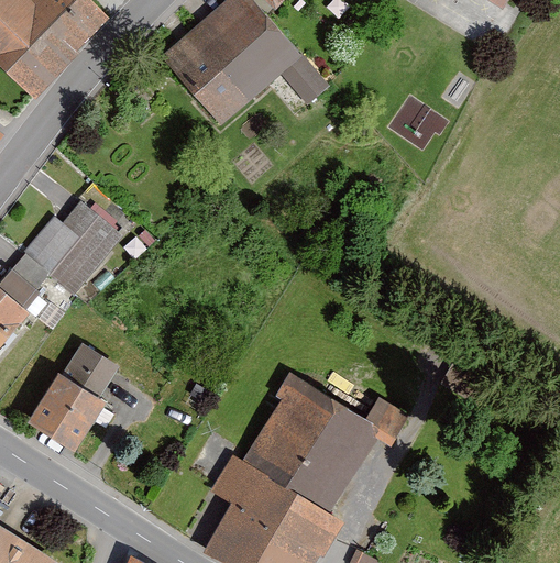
[(0,0),(0,62),(29,90),(106,13),(91,0),(0,0)]
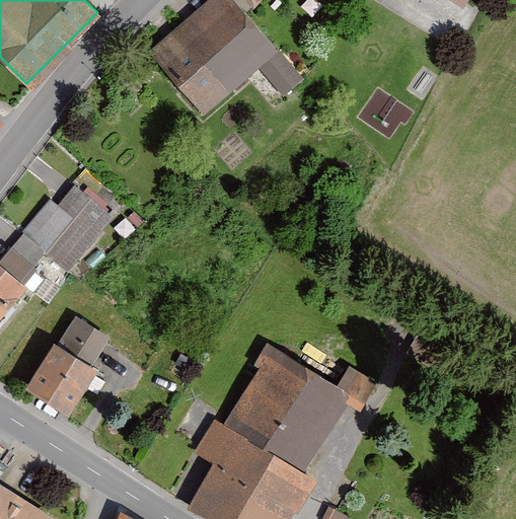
[(226,0),(195,0),(142,49),(204,116),(252,71),(280,100),(301,80),(226,0)]
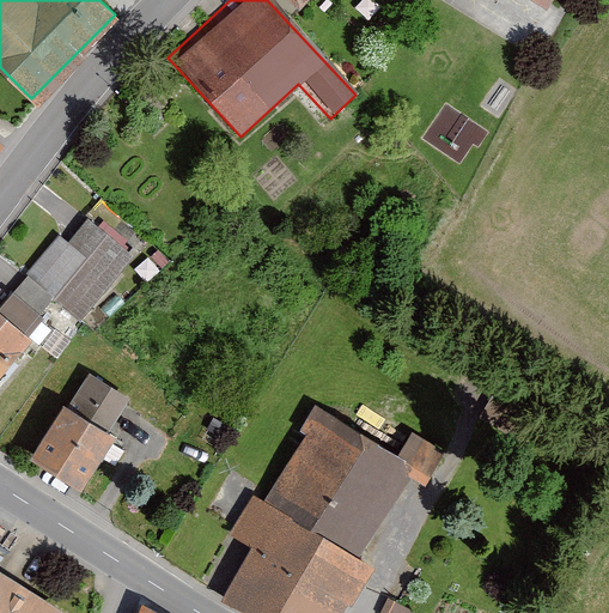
[(66,236),(30,281),(83,322),(136,254),(89,217),(71,240),(66,236)]
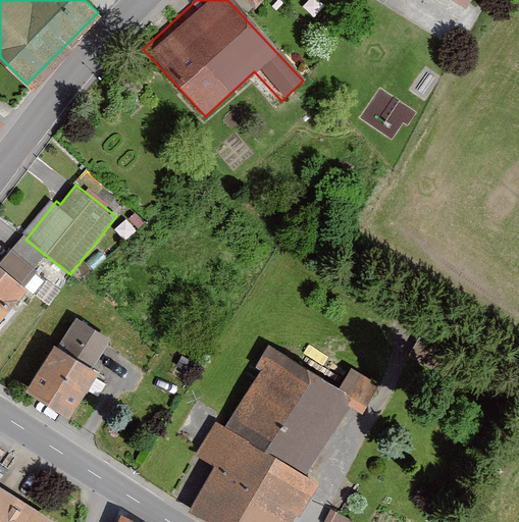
[(0,317),(22,293),(0,272),(0,317)]
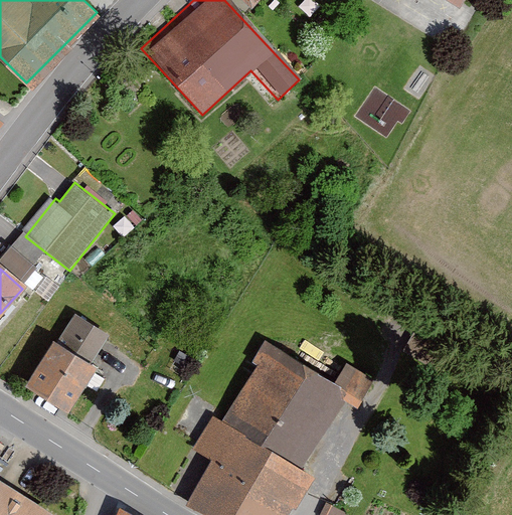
[(79,314),(58,343),(87,363),(108,333),(79,314)]
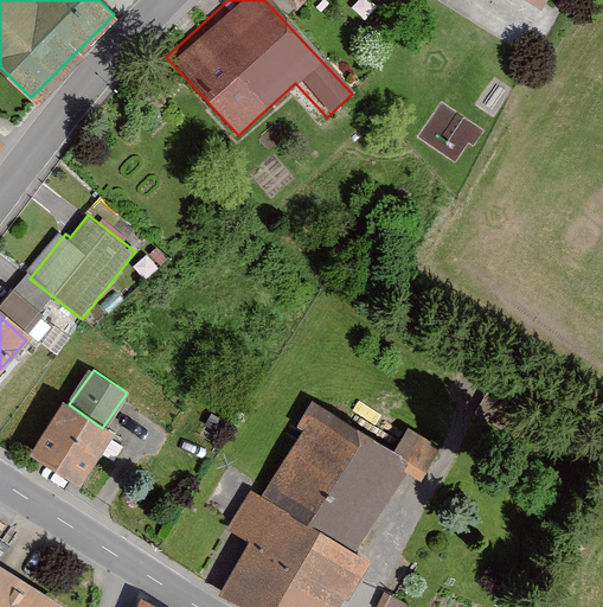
[(58,398),(25,453),(75,484),(109,429),(102,428),(69,404),(58,398)]
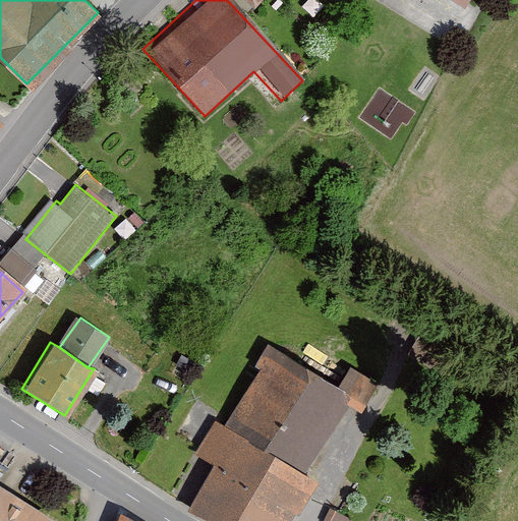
[(279,349),(235,423),(308,467),(350,397),(366,406),(381,382),(350,363),(338,384),(279,349)]
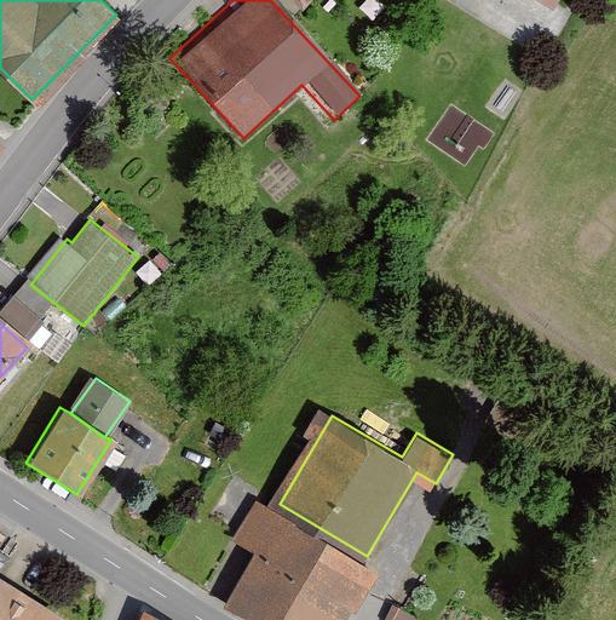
[(260,494),(235,537),(257,550),(225,604),(252,619),(355,619),(389,567),(367,556),(280,504),(260,494)]
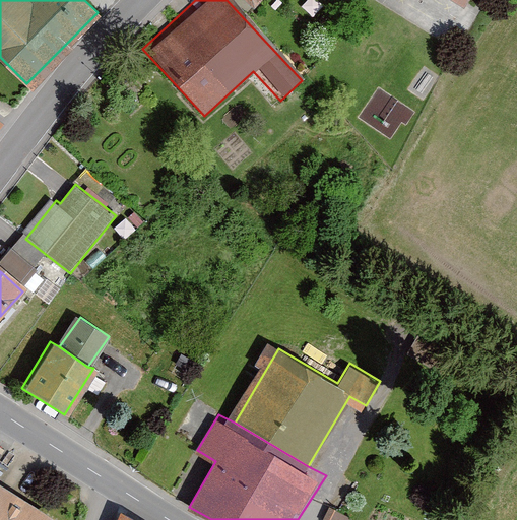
[(55,519),(56,519),(0,486),(0,519),(55,519)]
